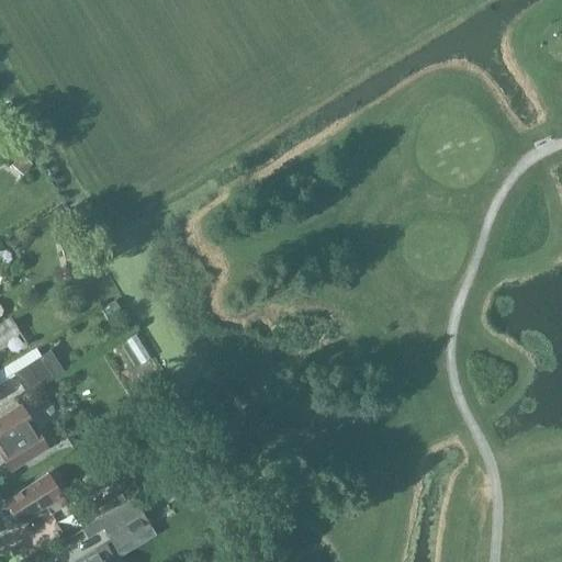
[(21,173),(30,159),(18,152),(9,166),(21,173)]
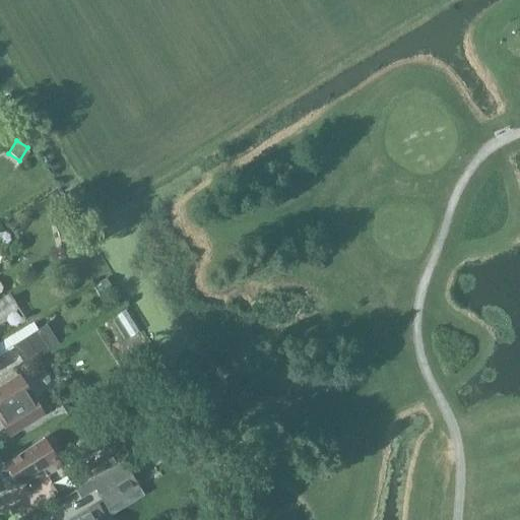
[(0,299),(0,319),(17,309),(8,294),(0,299)]
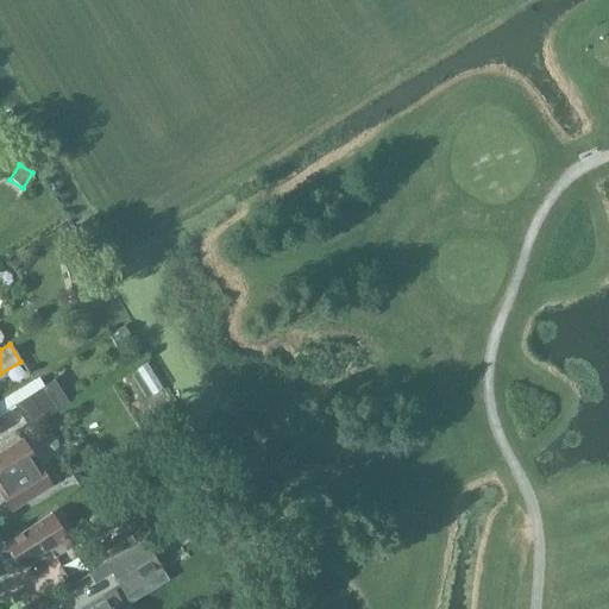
[(16,405),(29,426),(69,402),(56,380),(16,405)]
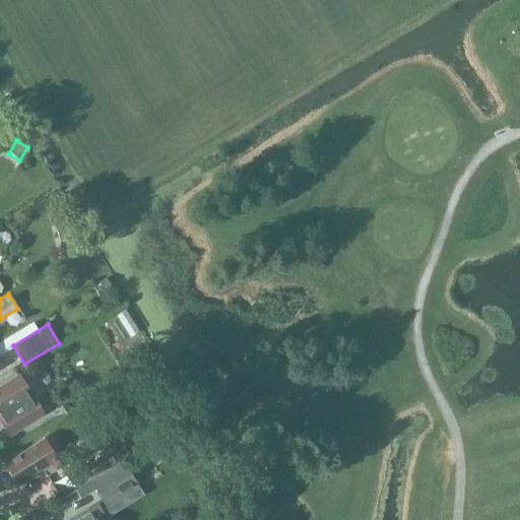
[(0,386),(0,426),(4,424),(11,436),(47,414),(21,374),(0,386)]
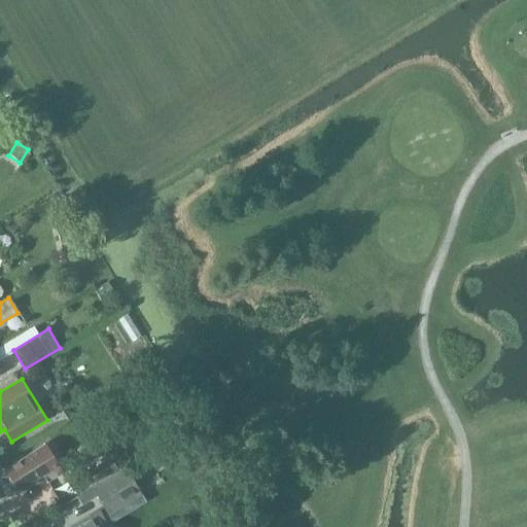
[(4,470),(9,479),(8,486),(14,488),(18,492),(43,476),(47,483),(63,472),(45,444),(4,470)]
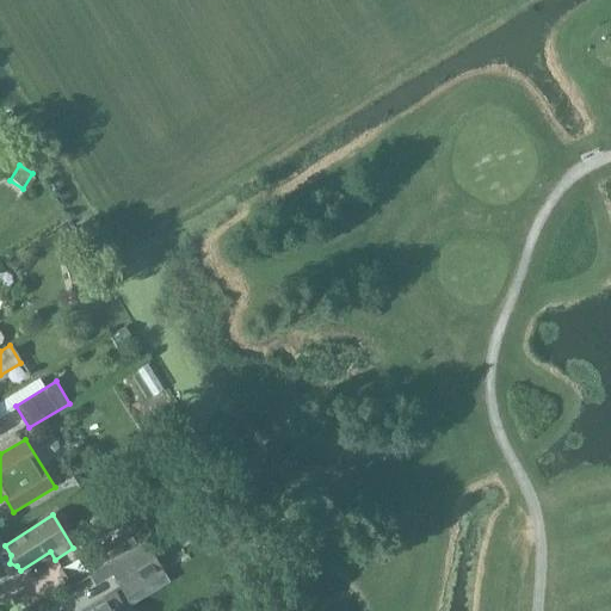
[(104,547),(112,560),(136,545),(129,531),(104,547)]
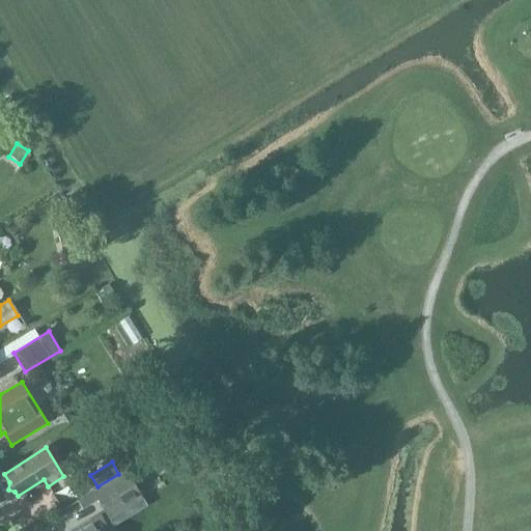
[(111,521),(144,500),(127,472),(93,492),(111,521)]
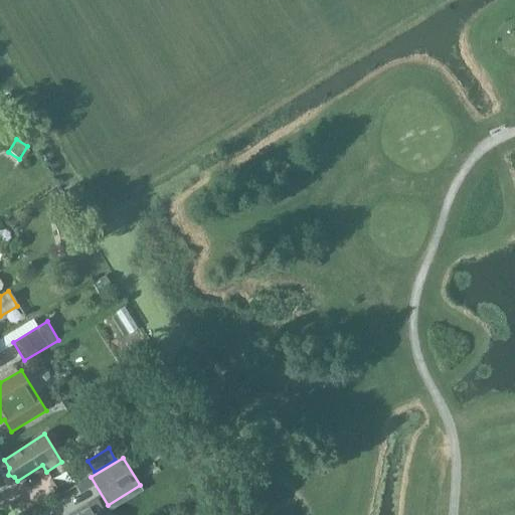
[(104,514),(107,513),(98,498),(70,514),(104,514)]
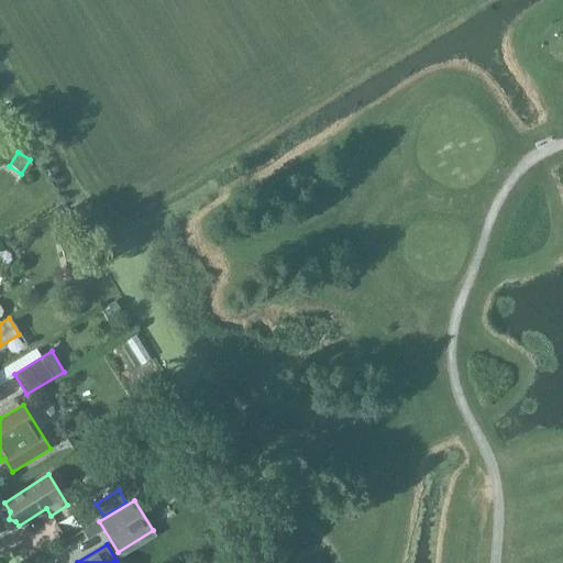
[(219,562),(213,553),(197,562),(219,562)]
